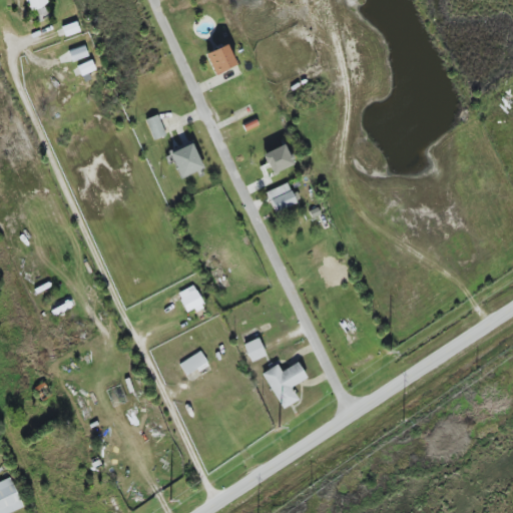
[(24,0),(30,12),(48,4),(45,0),(24,0)]
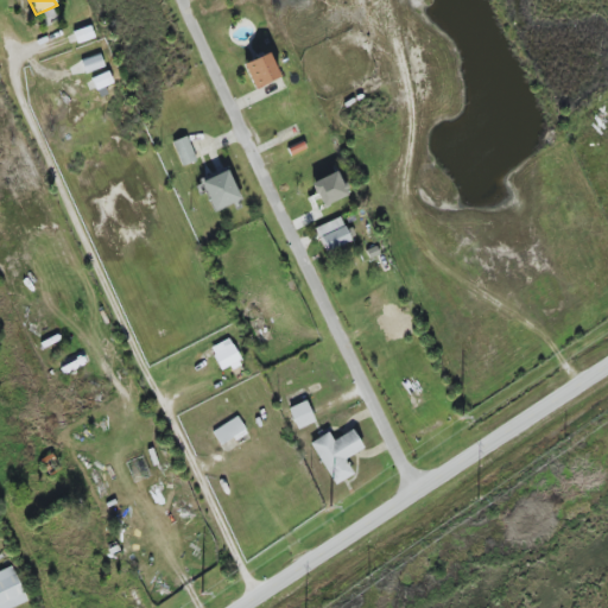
[(77,44),(94,38),(90,26),(73,32),(77,44)]
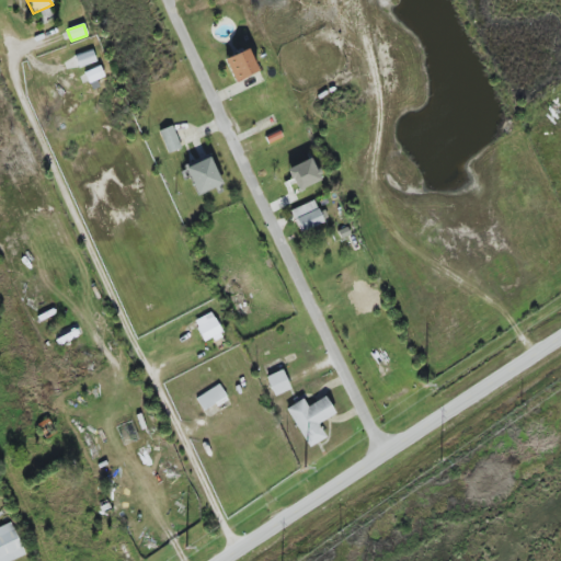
[(224,59),(235,82),(258,71),(247,48),(224,59)]
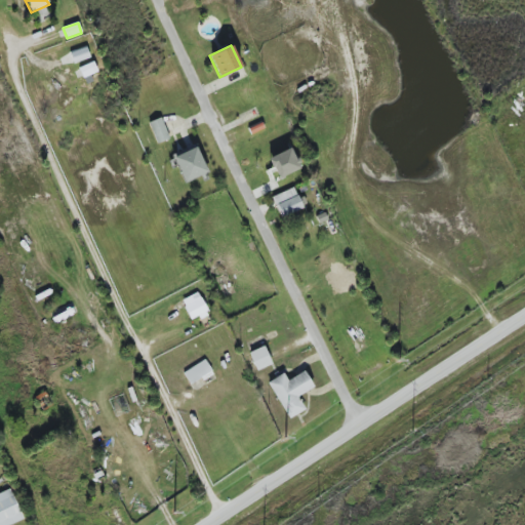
[(90,58),(86,46),(70,52),(74,64),(90,58)]
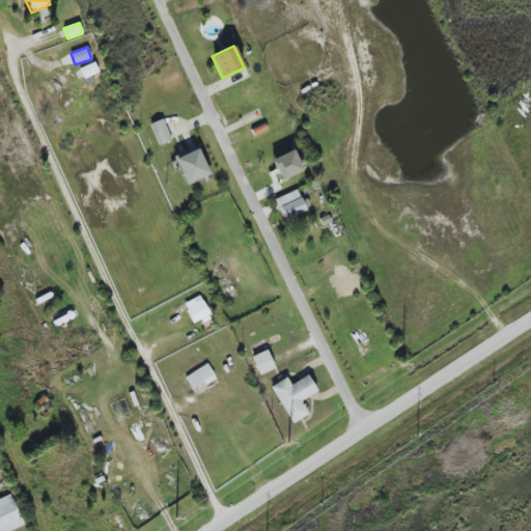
[(80,68),(84,78),(99,73),(94,62),(80,68)]
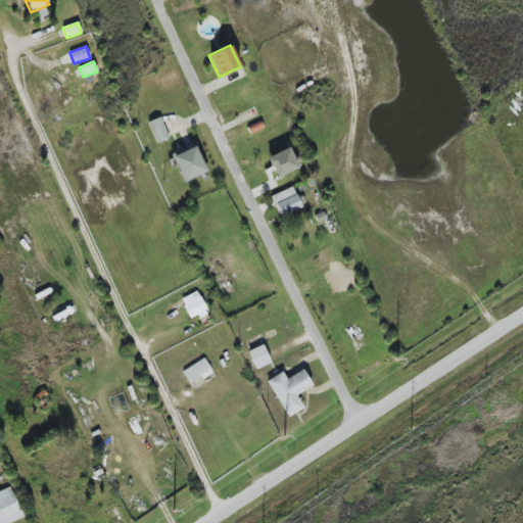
[(156,143),(169,139),(160,116),(148,122),(156,143)]
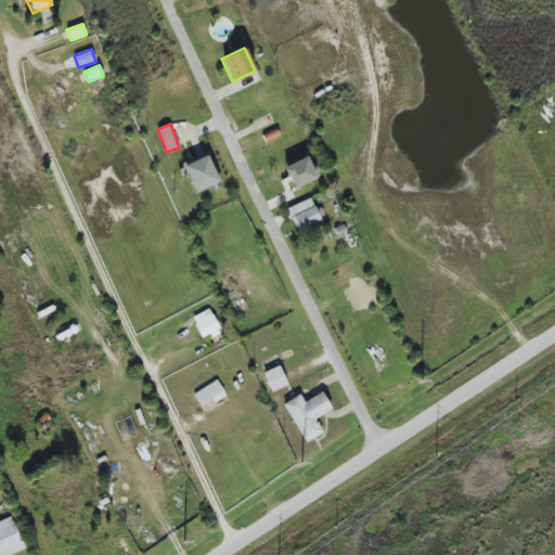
[(195,194),(219,182),(207,155),(182,167),(195,194)]
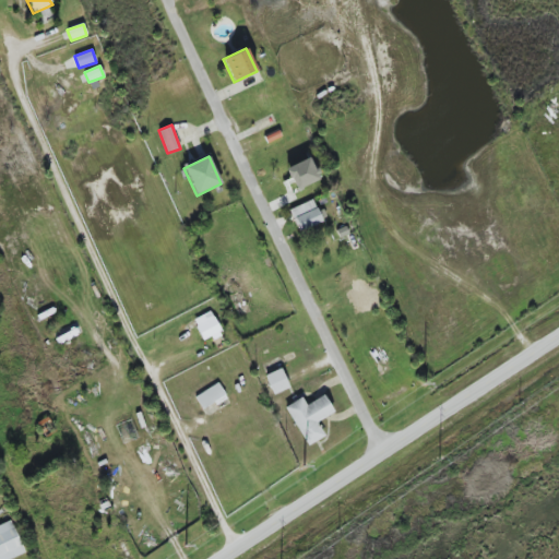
[(295,190),(320,179),(311,157),(286,167),(295,190)]
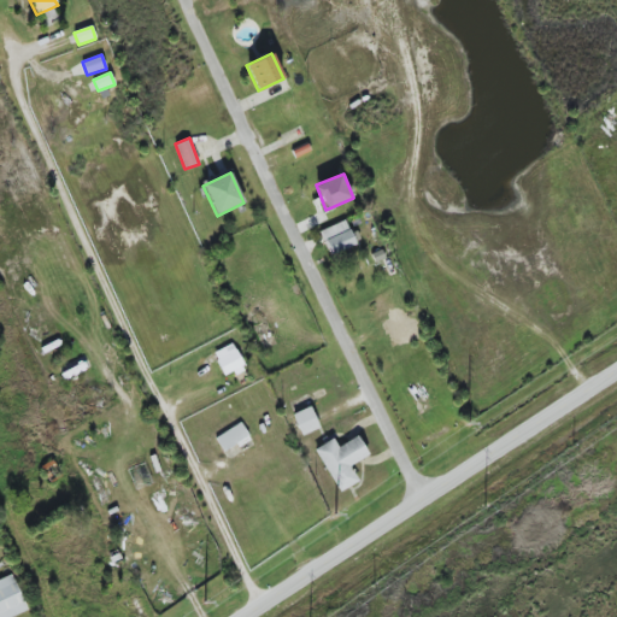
[(356,247),(346,221),(319,230),(329,256),(356,247)]
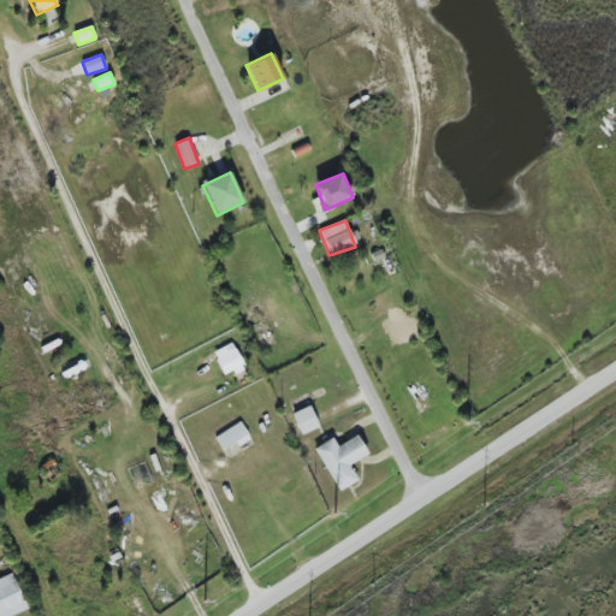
[(213,351),(223,374),(243,366),(232,343),(213,351)]
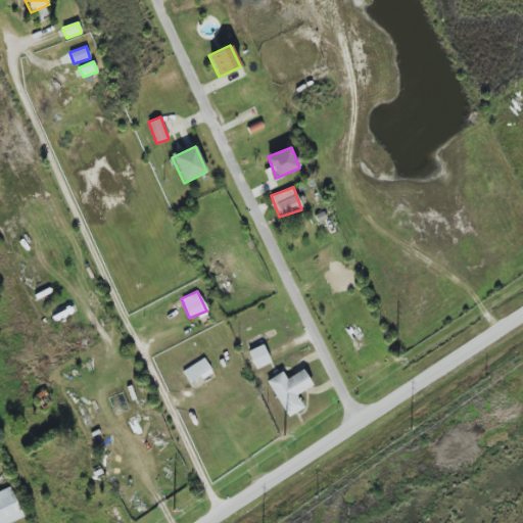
[(248,351),(255,370),(271,363),(263,344),(248,351)]
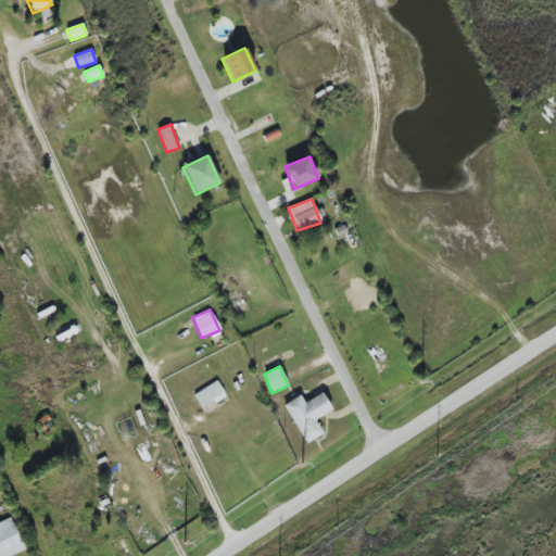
[(193,394),(202,408),(225,395),(217,381),(193,394)]
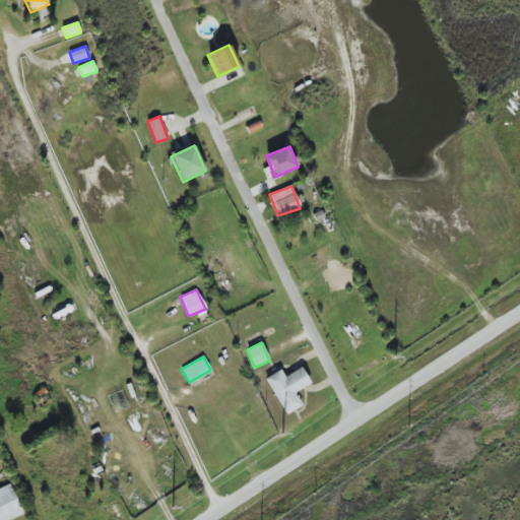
[(286,415),(302,405),(295,393),(310,383),(301,368),(284,377),(280,370),(264,379),(286,415)]
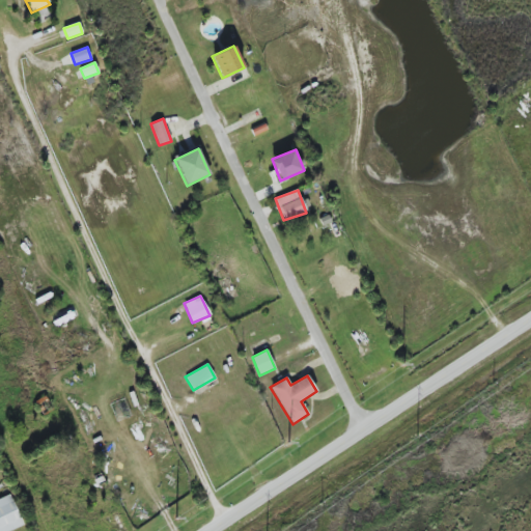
[(0,530),(2,530),(23,523),(10,495),(0,499),(0,530)]
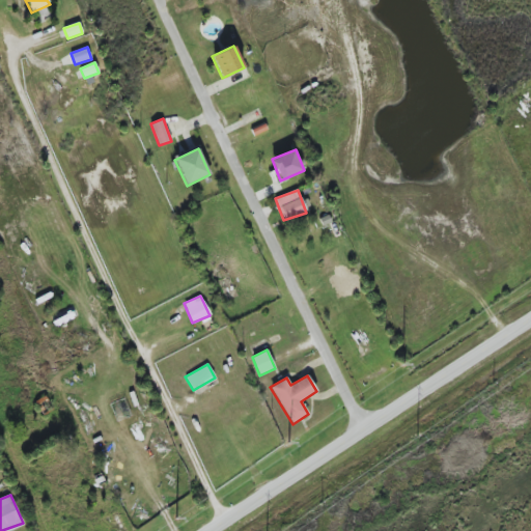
All buildings are outlined.
